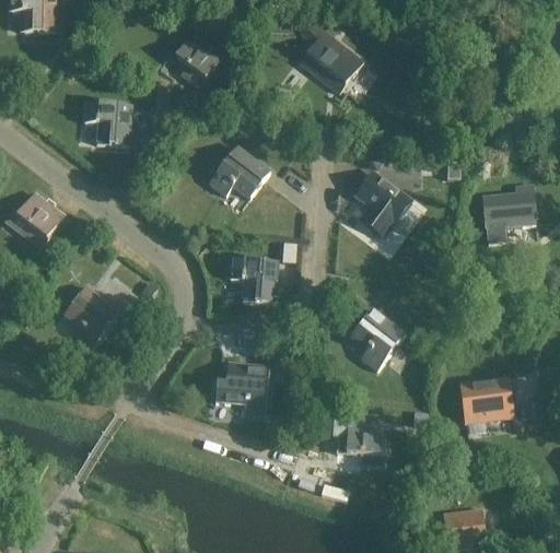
[(57,32),(57,0),(11,0),(11,11),(24,11),(24,32),(57,32)]
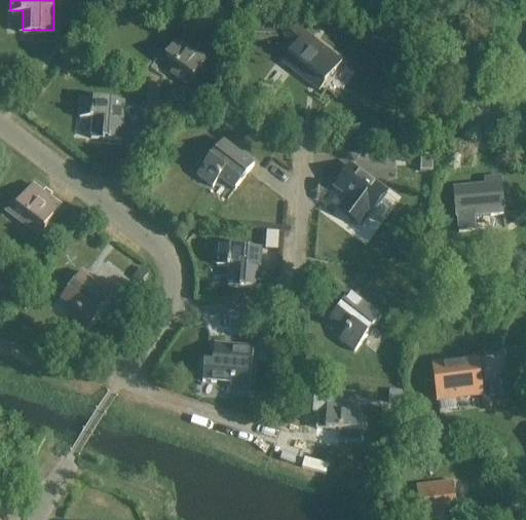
[(304,29),(287,51),(298,60),(292,67),(317,86),(341,57),(304,29)]
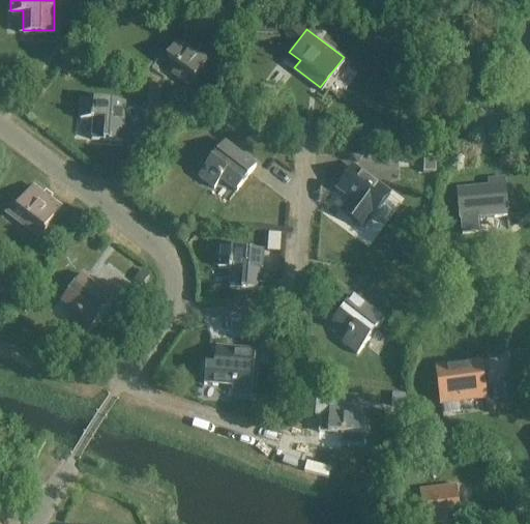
[(187,82),(210,52),(182,30),(166,53),(176,61),(171,69),(187,82)]
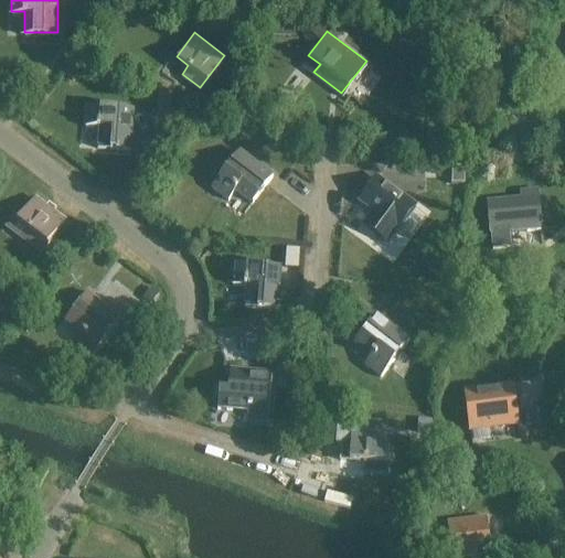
[(129,147),(132,105),(86,102),(85,122),(98,124),(96,143),(129,147)]
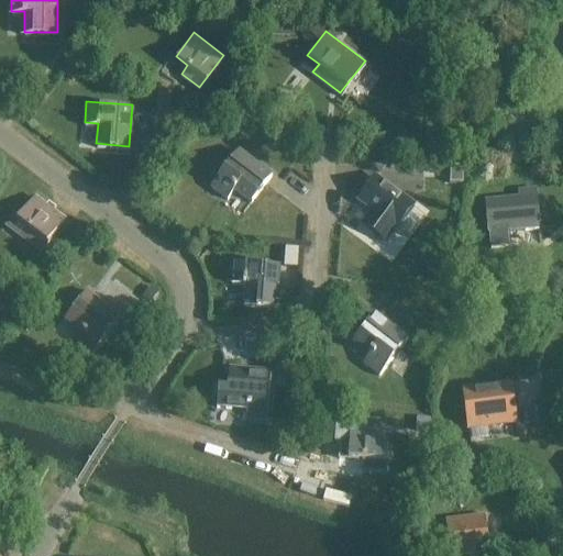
[(251,198),(271,171),(238,146),(210,182),(227,196),(234,185),(251,198)]
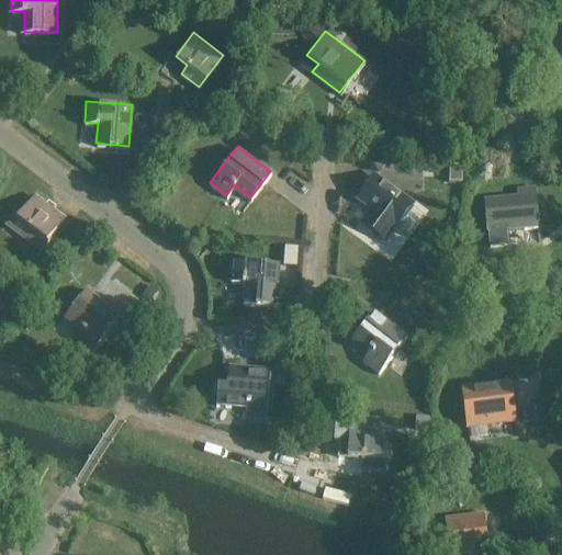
[(395,222),(411,201),(373,174),(359,194),(373,205),(362,221),(383,235),(394,221),(395,222)]
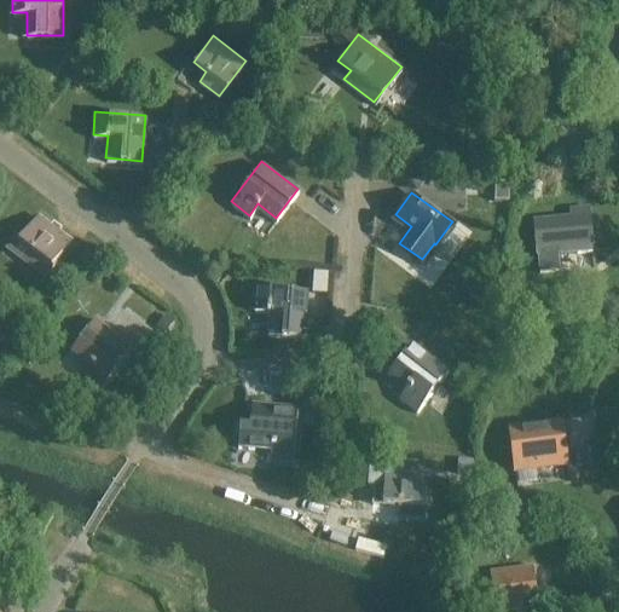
[(588,203),(571,205),(571,213),(534,217),(537,250),(576,247),(576,249),(593,247),(588,203)]
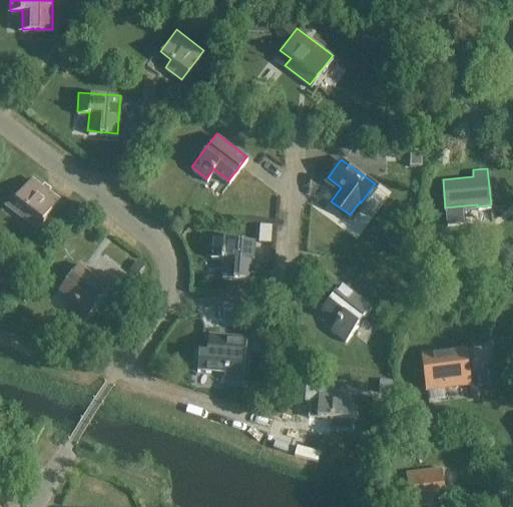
[(36,225),(58,196),(31,175),(14,197),(25,205),(19,212),(36,225)]
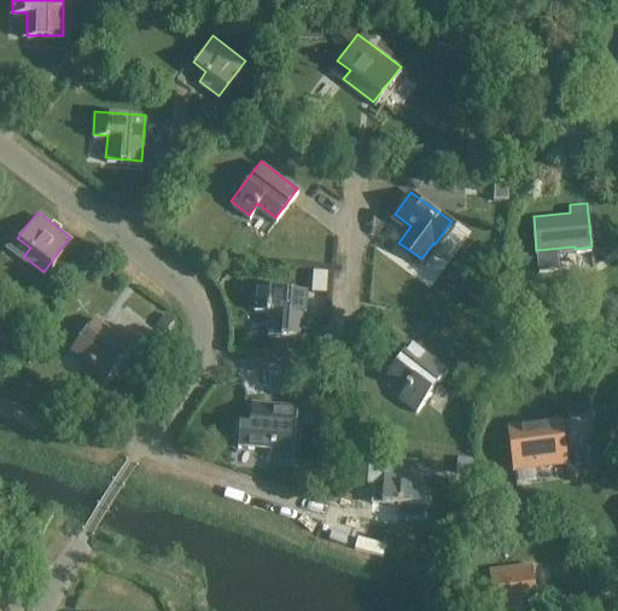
[(302,333),(305,287),(256,284),(254,307),(268,308),(267,331),(302,333)]
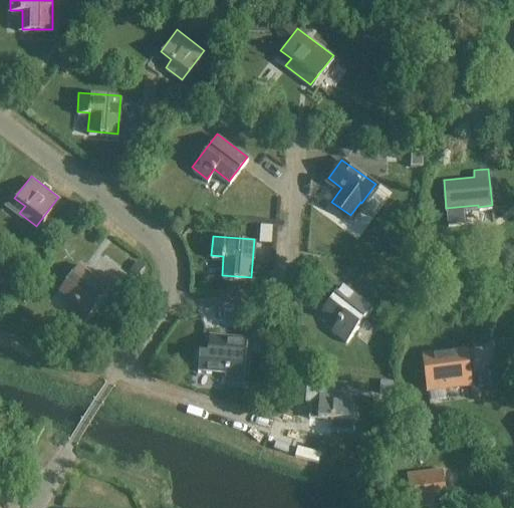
[(83,319),(108,285),(78,262),(60,286),(75,297),(68,307),(83,319)]
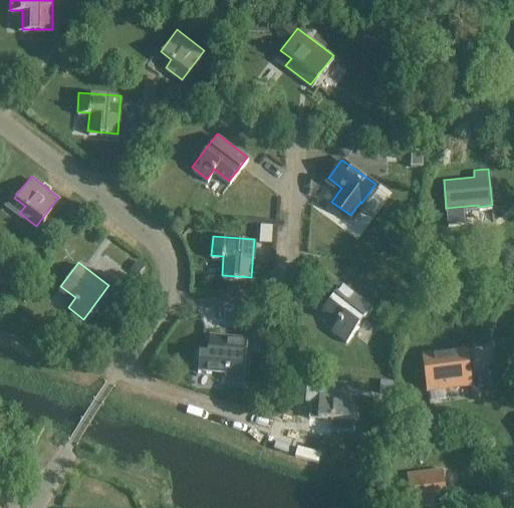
[(345,339),(371,306),(341,282),(323,306),(338,318),(330,327),(345,339)]
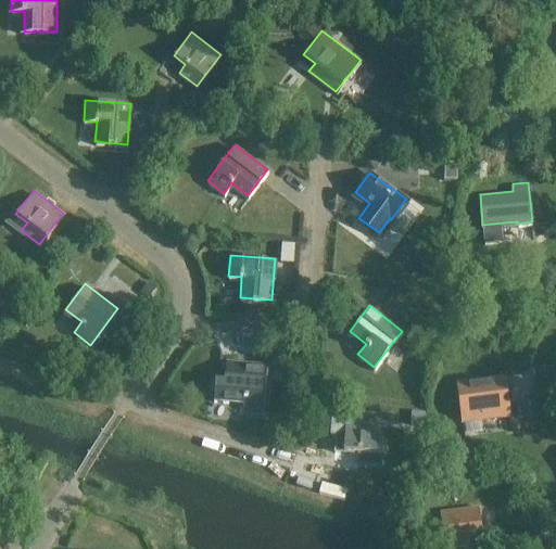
[(263,409),(266,364),(226,360),(223,393),(243,394),(242,407),(263,409)]
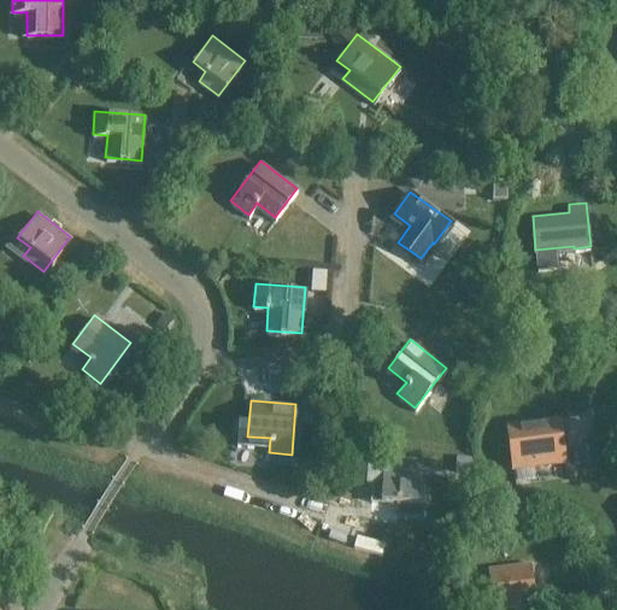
[(505,416),(512,468),(554,462),(547,410),(505,416)]
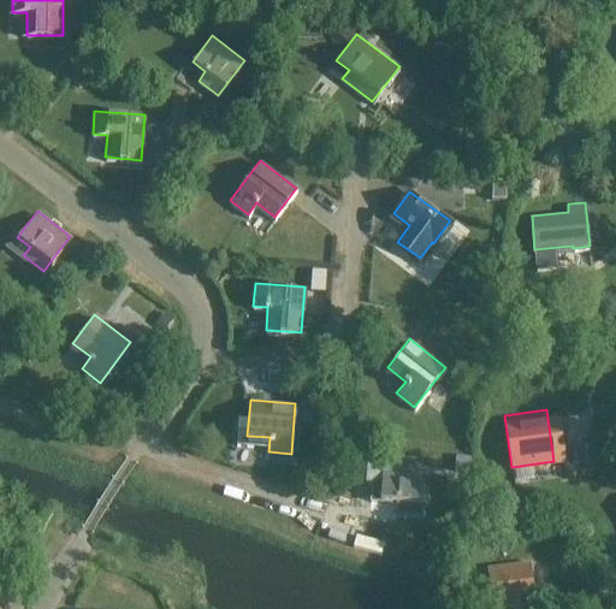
[(420,512),(424,468),(383,465),(380,498),(396,500),(395,510),(420,512)]
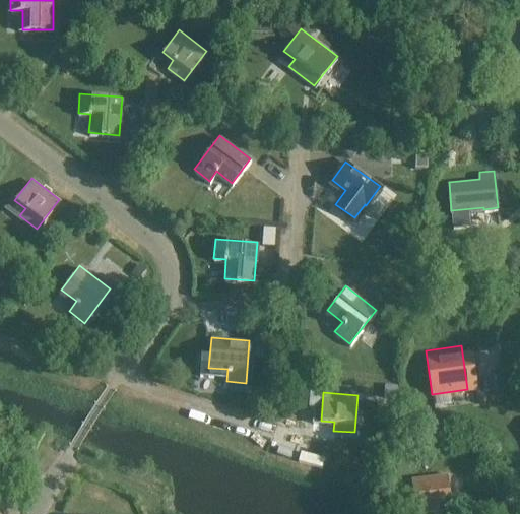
[(414,510),(451,505),(447,472),(410,476),(414,510)]
